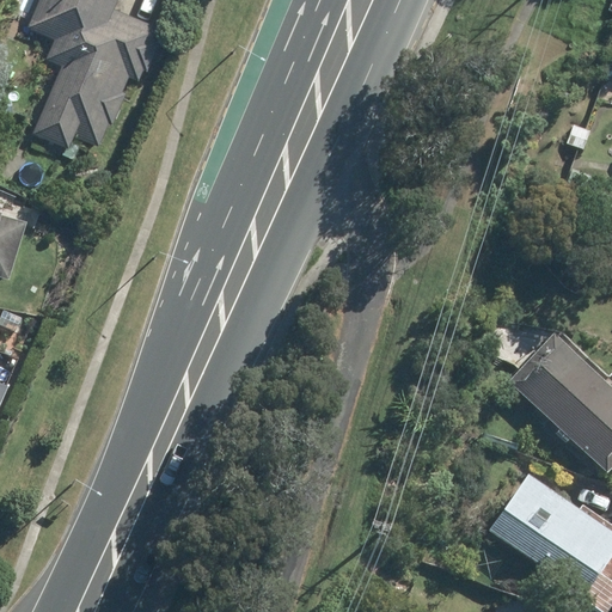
[(37,0),(26,28),(54,40),(46,59),(61,66),(32,134),(68,148),(73,138),(97,147),(106,124),(111,127),(126,95),(121,92),(127,78),(136,81),(142,69),(147,72),(159,41),(154,38),(158,30),(111,11),(116,0),(37,0)]
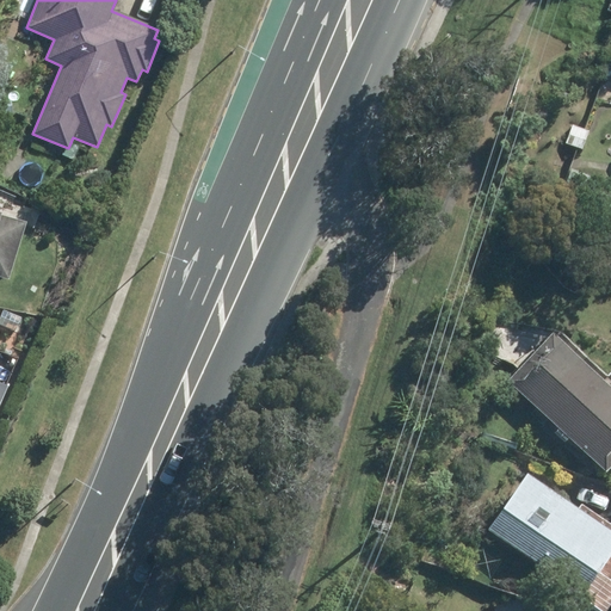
[(572,124),(565,143),(581,149),(587,131),(572,124)]
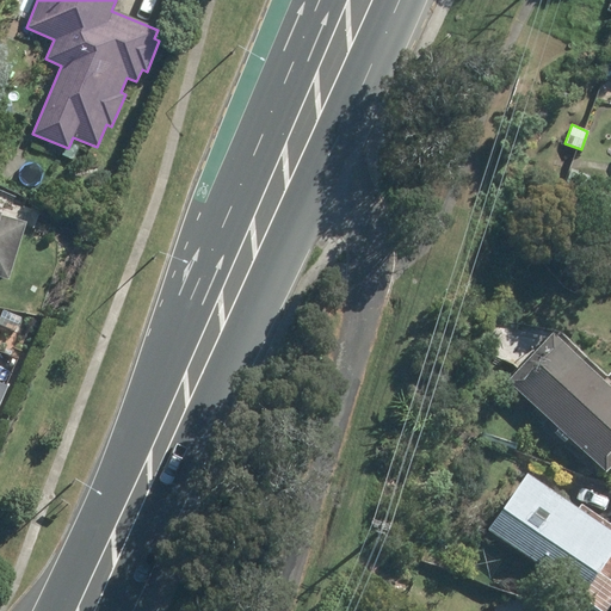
[(0,279),(1,281),(18,223),(0,217),(0,279)]
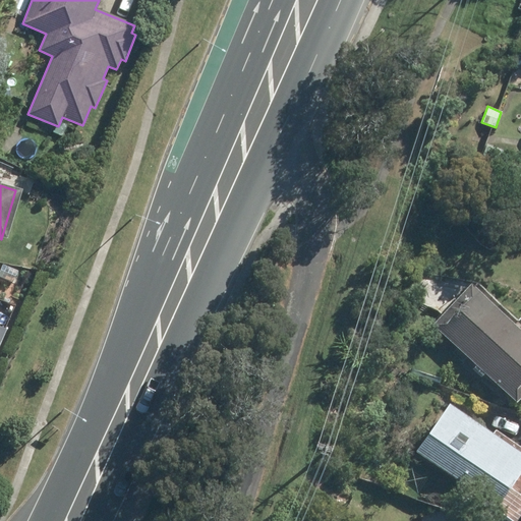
[(469,285),(432,325),(472,362),(469,365),(481,377),(484,373),(515,403),(520,396),(520,324),(478,284),(473,289),(469,285)]
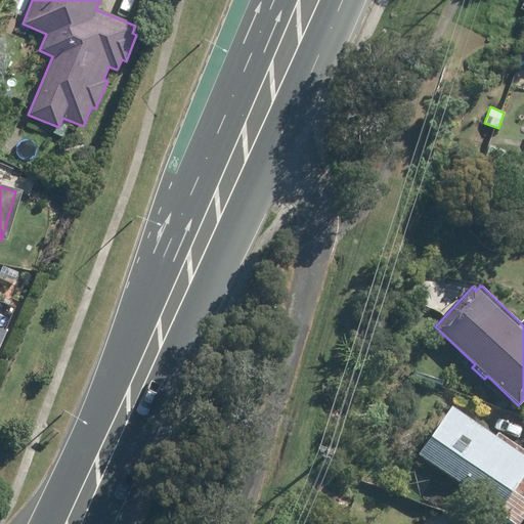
[(418,455),(468,488),(465,492),(513,523),(515,523),(523,511),(523,449),(497,433),(495,436),(449,406),(418,455)]
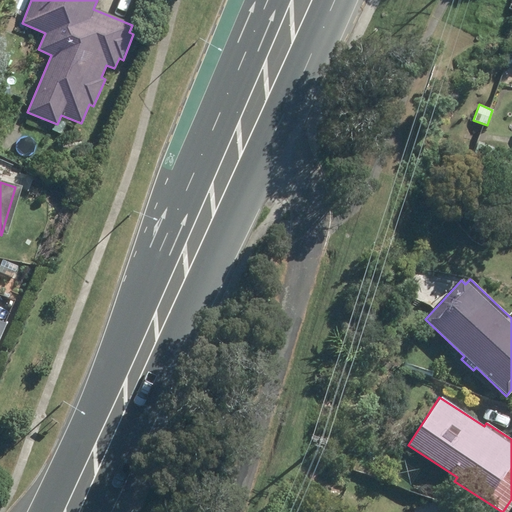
All buildings are outlined.
